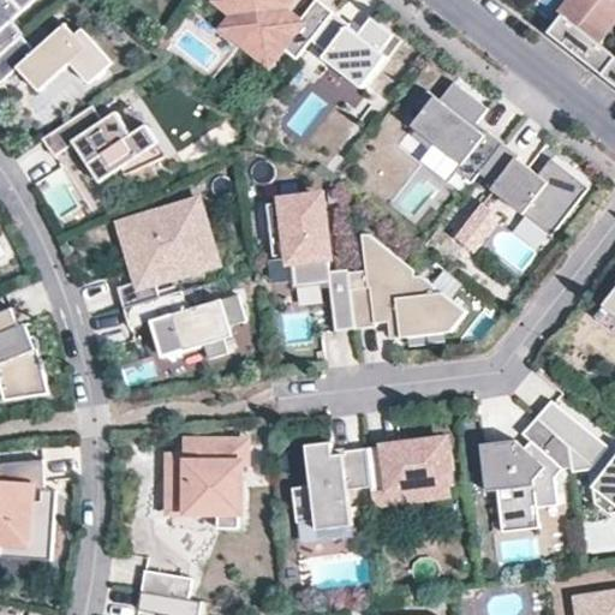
[(0,0),(0,54),(17,39),(21,36),(7,23),(33,0),(0,0)]
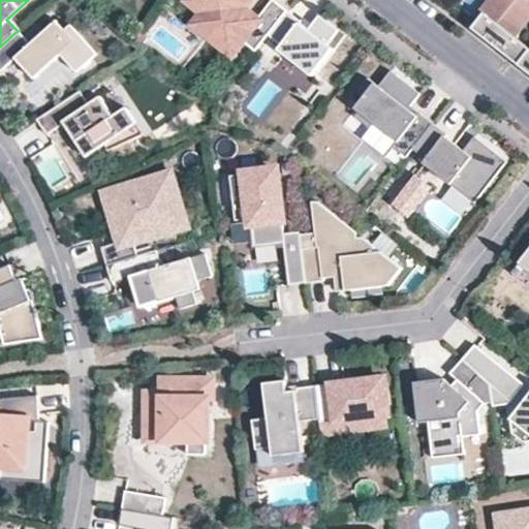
[(212,1),(211,0),(186,0),(185,3),(200,16),(212,1)]
